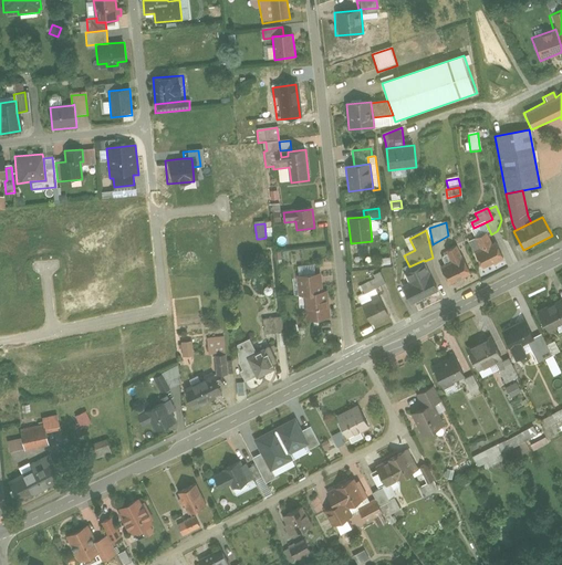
[(501,259),(503,258),(496,242),(492,243),(488,233),(467,243),(479,269),(488,265),(489,267),(502,261),(501,259)]
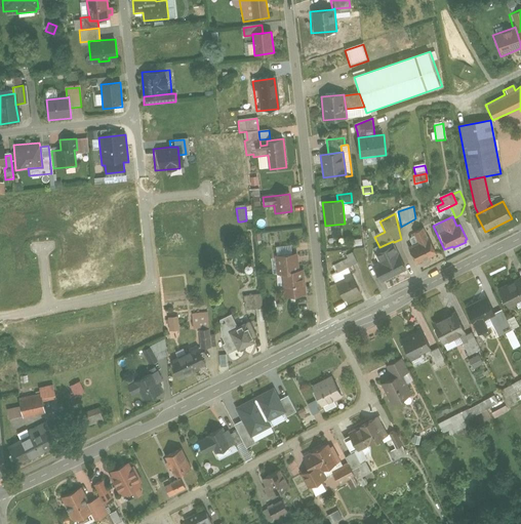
[(434,255),(422,230),(412,235),(416,244),(406,249),(414,265),(434,255)]
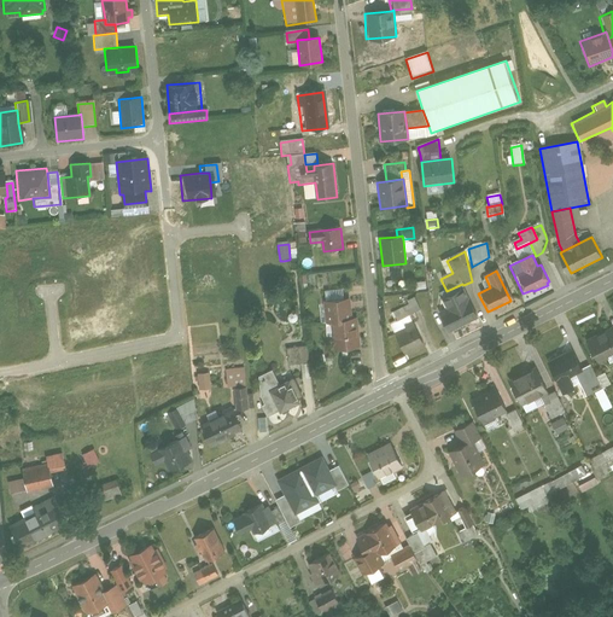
[(441,295),(443,298),(460,290),(465,287),(463,285),(462,284),(447,291),(441,295)]
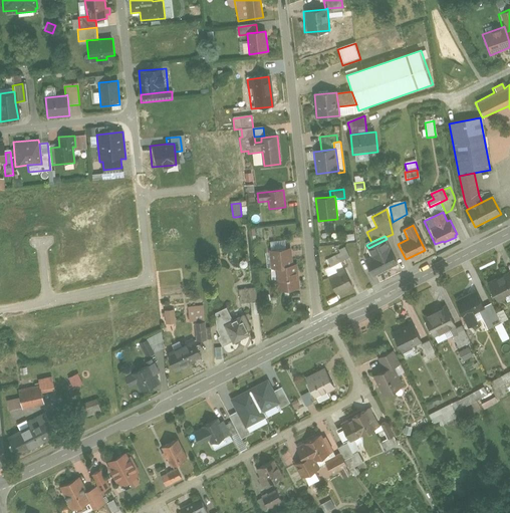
[(373,276),(395,265),(391,248),(387,241),(384,243),(383,241),(368,248),(372,257),(366,261),(373,276)]
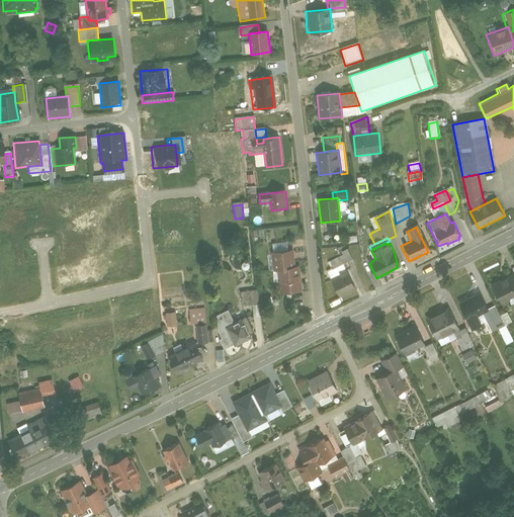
[(271,246),(272,253),(288,252),(287,244),(271,246)]
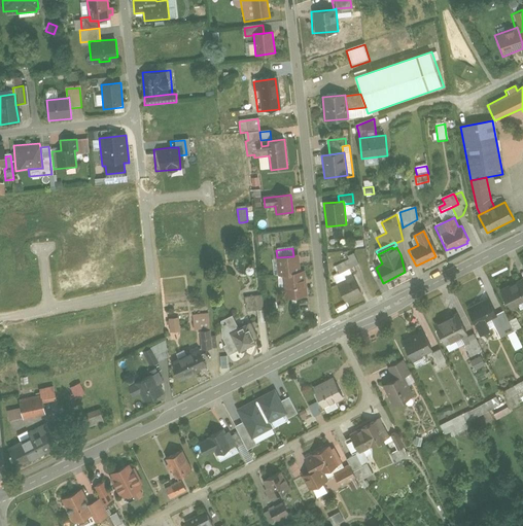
[(361,254),(354,254),(348,257),(349,261),(336,268),(340,275),(343,274),(345,278),(352,275),(361,270),(361,254)]
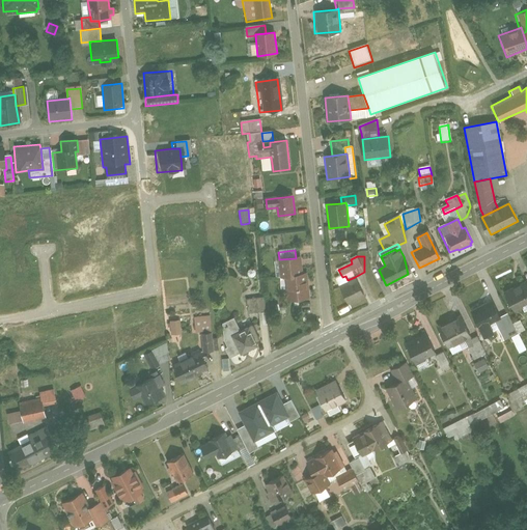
[(309,300),(307,274),(303,274),(302,257),(296,258),(279,259),(278,259),(280,279),(285,278),(287,301),(309,300)]
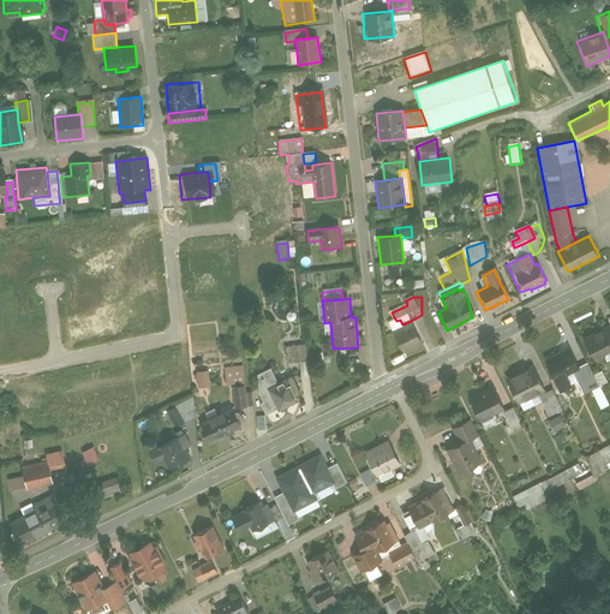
[(394,333),(404,355),(419,346),(417,341),(419,340),(411,321),(402,325),(405,328),(394,333)]
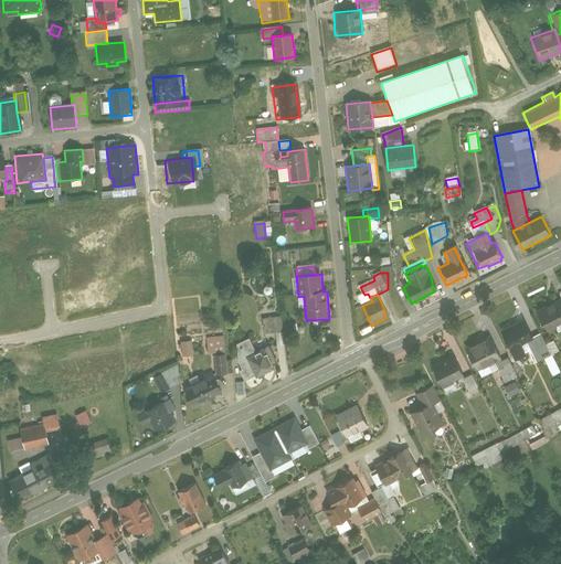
[(560,308),(557,299),(533,310),(544,332),(553,328),(554,331),(560,327),(560,308)]
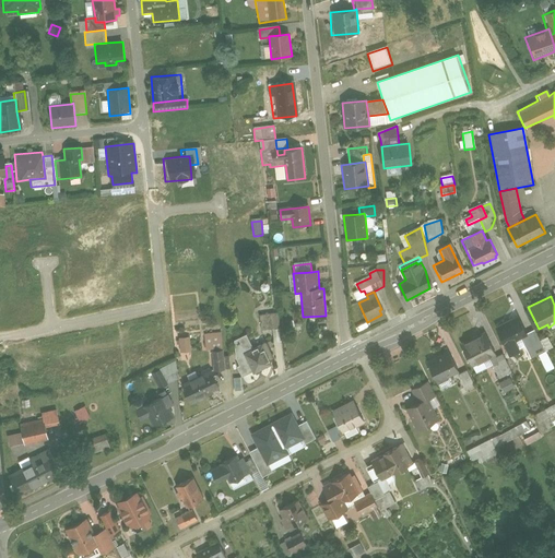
[(279,315),(260,317),(262,330),(281,328),(279,315)]
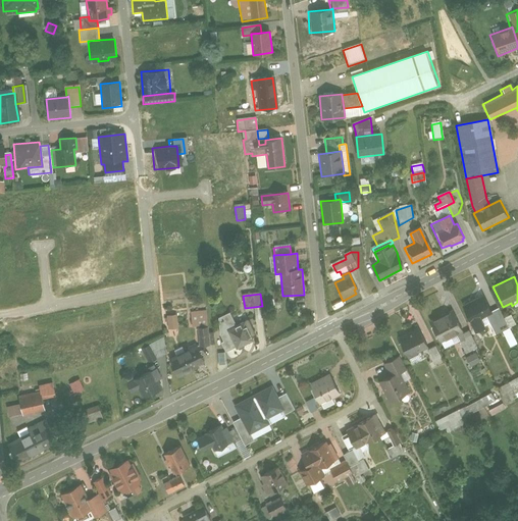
[(480,296),(460,306),(472,329),(481,325),(478,318),(482,316),(489,313),(488,312),(480,296)]
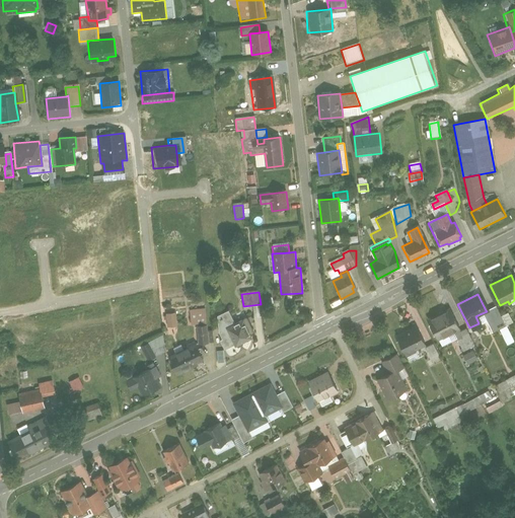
[(487,311),(480,314),(491,335),(511,324),(505,313),(499,317),(493,306),(486,310),(487,311)]
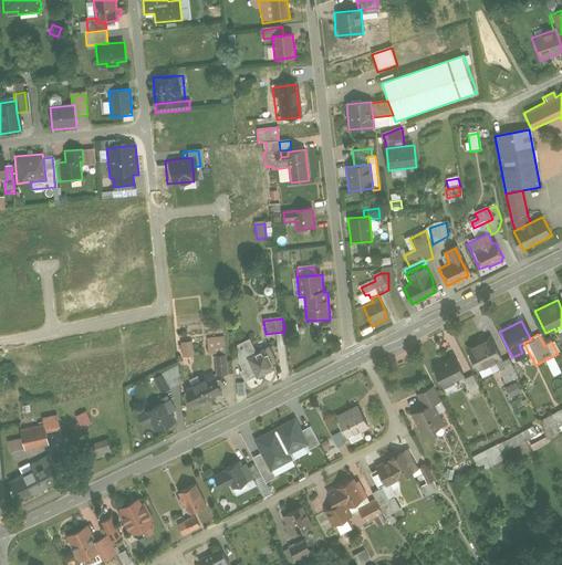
[(487,337),(464,349),(476,372),(487,366),(490,372),(496,369),(493,365),(500,362),(487,337)]
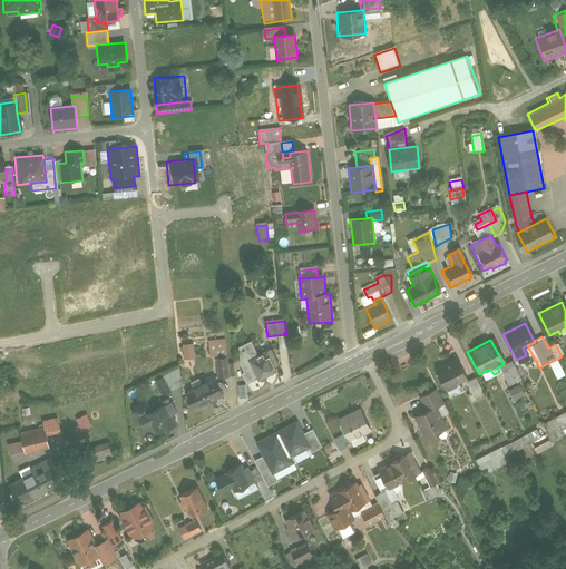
[(225,341),(207,343),(210,357),(226,355),(225,341)]
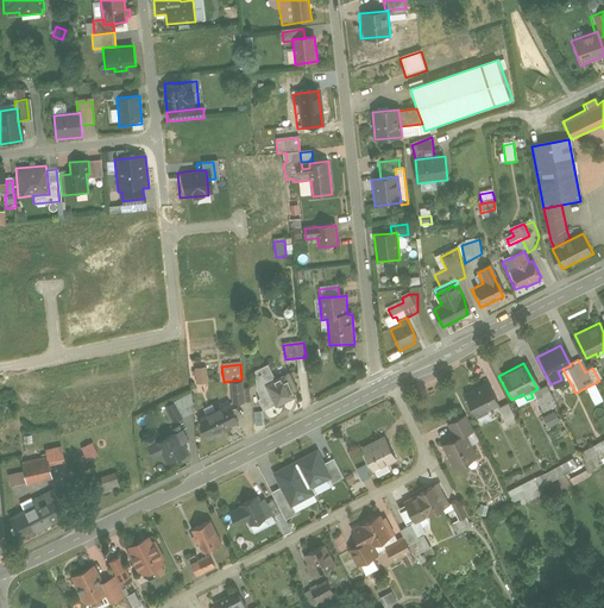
[(255,373),(257,390),(262,400),(259,401),(263,408),(274,403),(275,407),(277,406),(278,408),(294,400),(291,394),(299,390),(290,374),(276,381),(269,365),(255,373)]
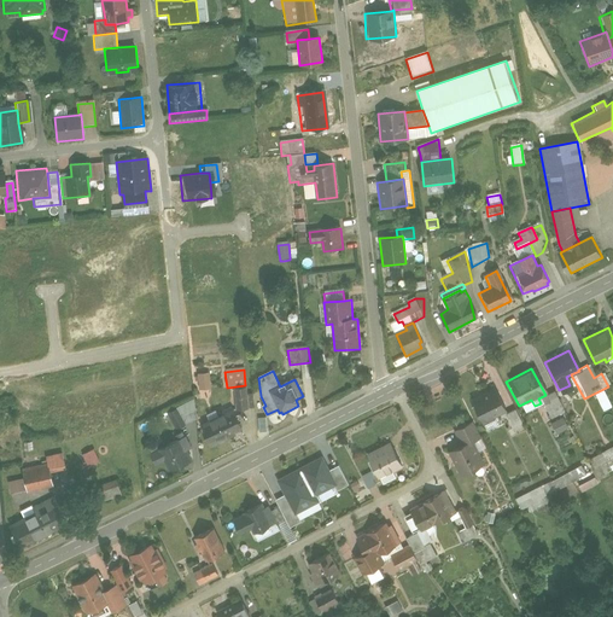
[(210,391),(209,376),(197,377),(199,391),(210,391)]
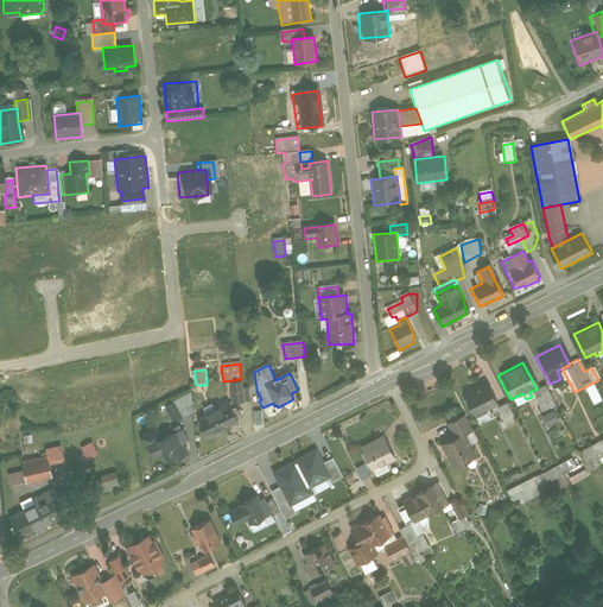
[(484,381),(461,393),(473,417),(496,405),(484,381)]
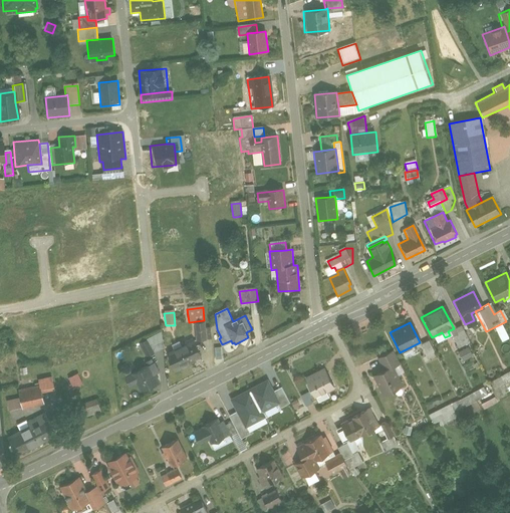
[(205,329),(204,323),(195,324),(197,341),(206,340),(205,329)]
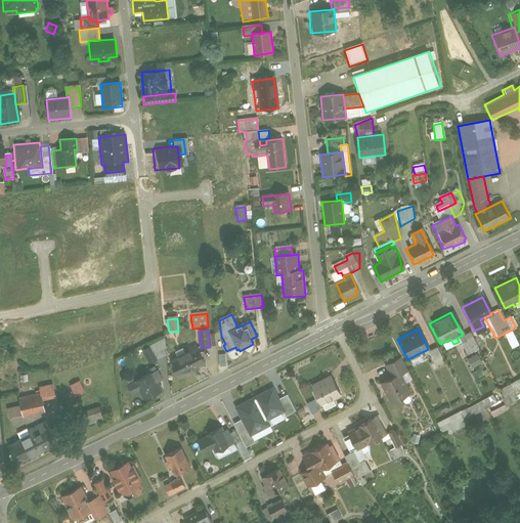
[(463,335),(457,338),(459,342),(467,356),(477,351),(468,332),(463,335)]
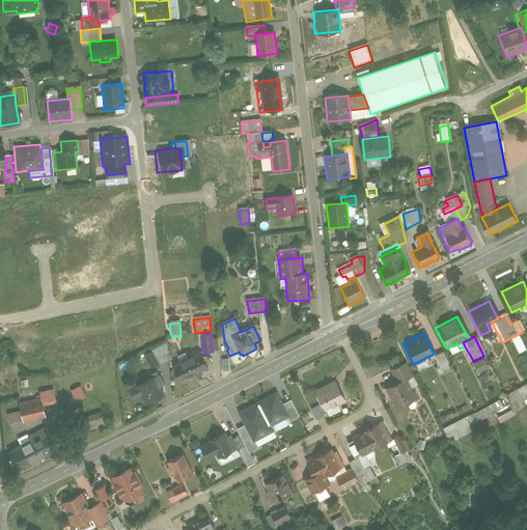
[(159,347),(143,356),(150,369),(166,362),(159,347)]
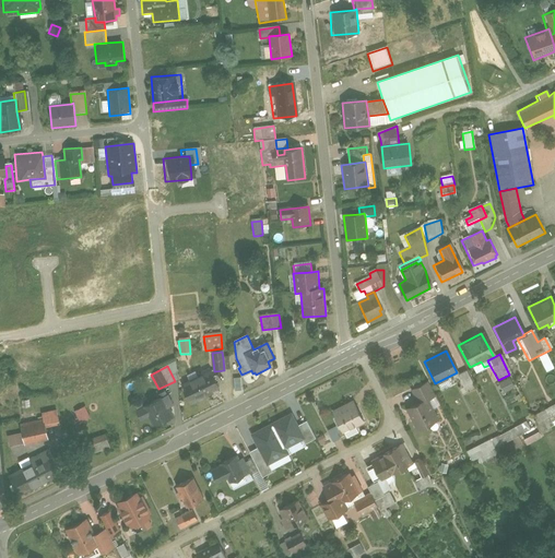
[(185,393),(191,405),(214,393),(214,392),(221,389),(211,370),(198,377),(196,372),(187,377),(189,381),(182,384),(187,392),(185,393)]
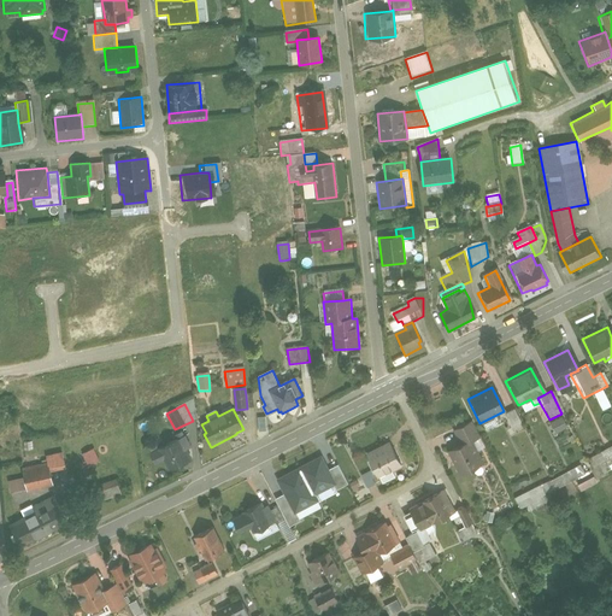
[(512,409),(504,414),(512,432),(522,427),(512,409)]
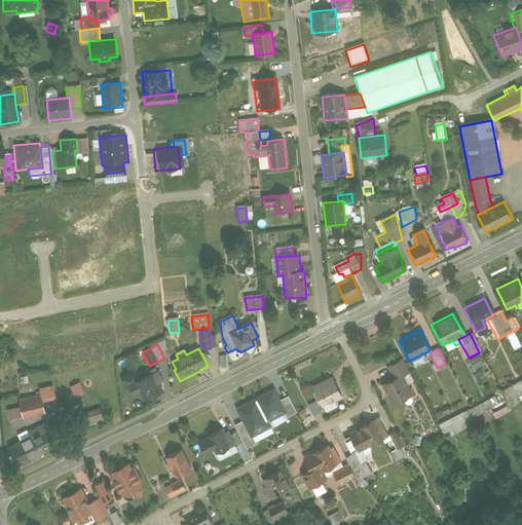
[(474,355),(463,360),(468,369),(478,364),(474,355)]
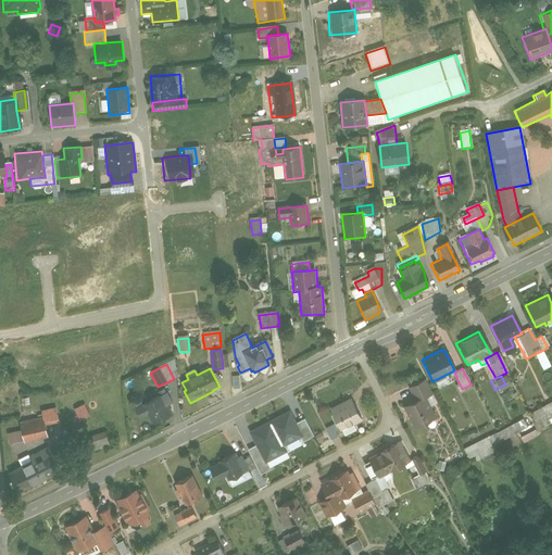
[(240,377),(233,377),(234,390),(241,389),(240,377)]
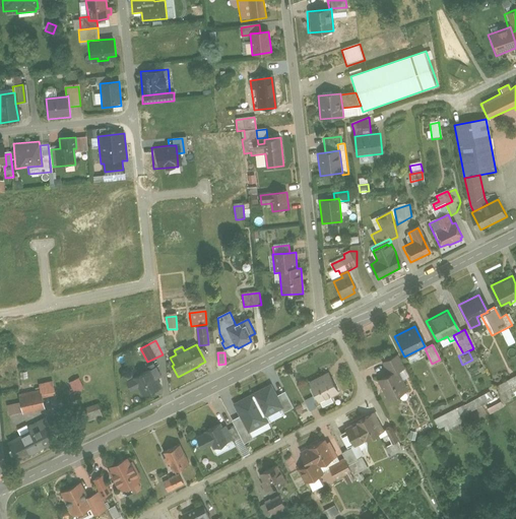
[(395,371),(400,380),(404,378),(400,369),(401,369),(394,354),(387,359),(394,371),(395,371)]
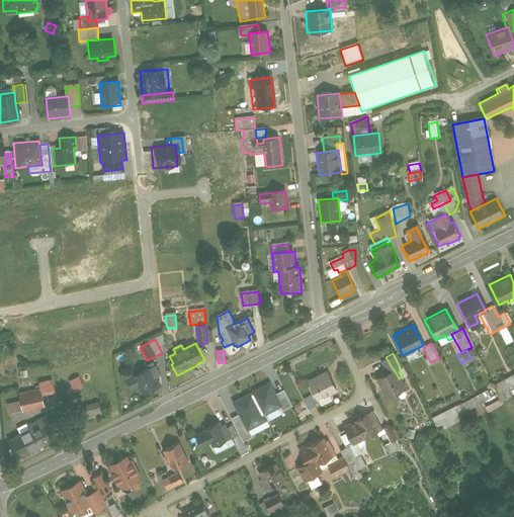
[(156,366),(125,381),(131,391),(138,388),(142,396),(160,386),(156,378),(161,376),(156,366)]
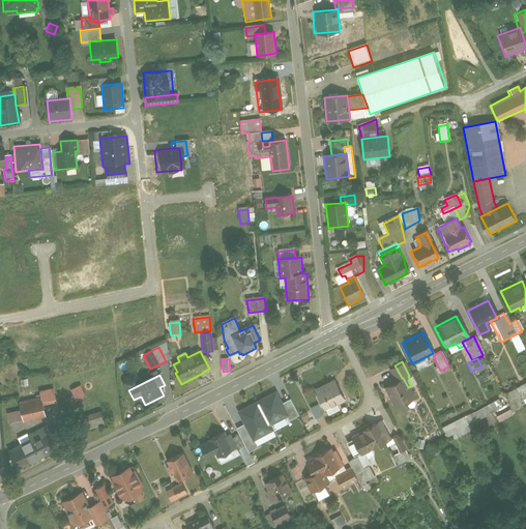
[(402,378),(382,388),(392,409),(413,399),(408,387),(403,378),(402,378)]
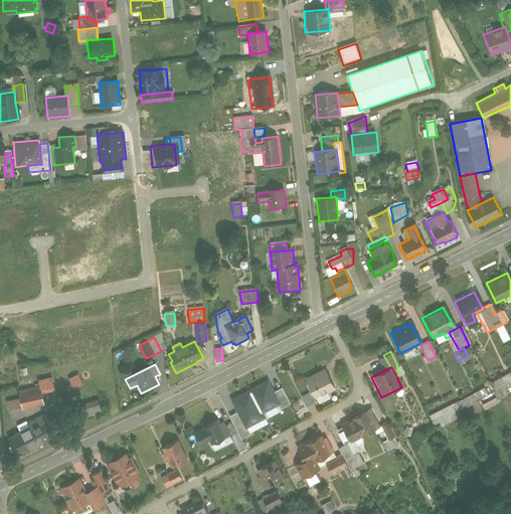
[(326,369),(307,378),(317,398),(328,392),(330,395),(337,391),(326,369)]
